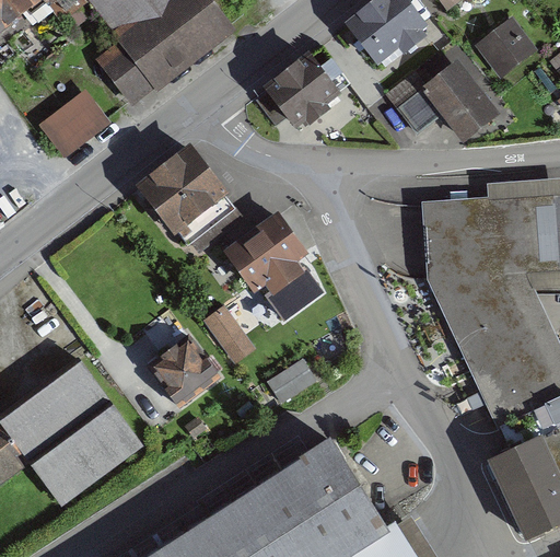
[(0,0),(0,32),(45,0),(89,0),(120,45),(97,61),(130,107),(232,35),(206,0),(0,0)]
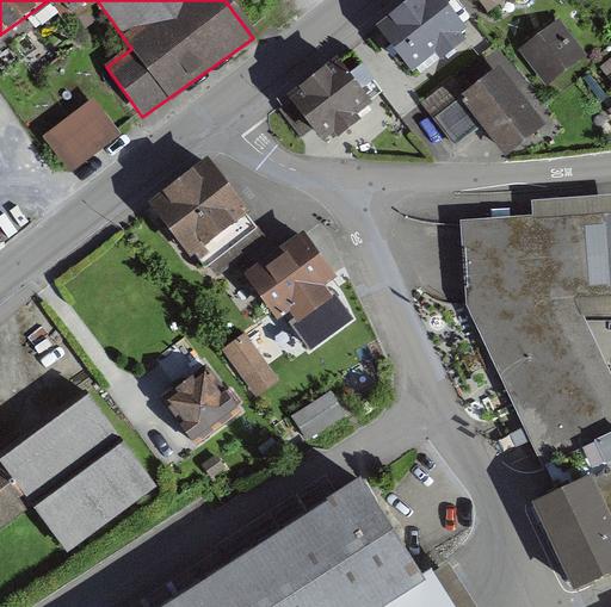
[(417,0),(375,30),(409,79),(469,36),(443,0),(417,0)]
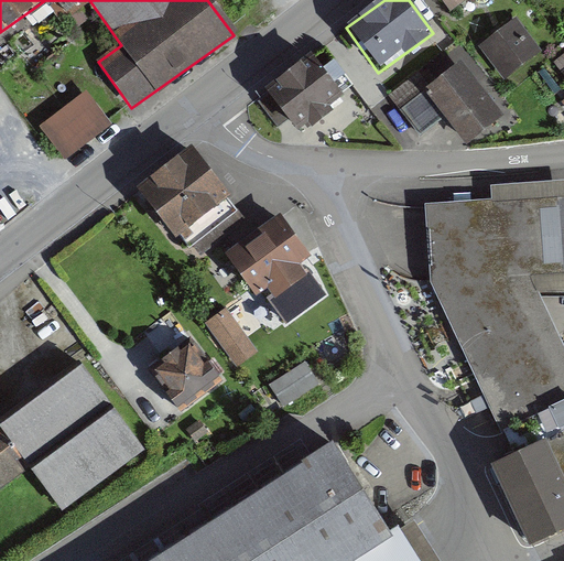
[(436,0),(449,18),(474,0),(436,0)]
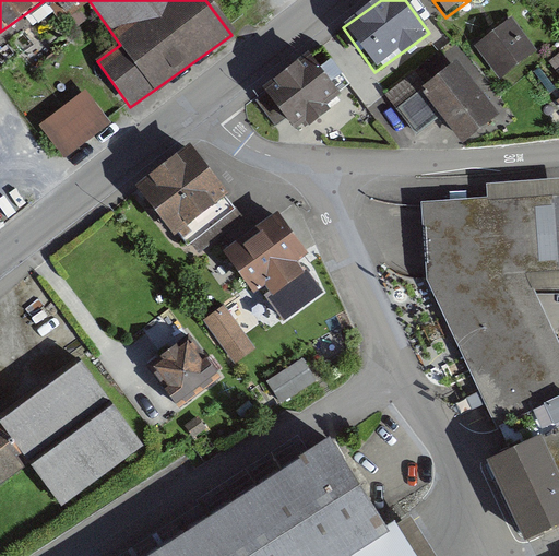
[(537,51),(511,14),(472,43),(499,80),(537,51)]
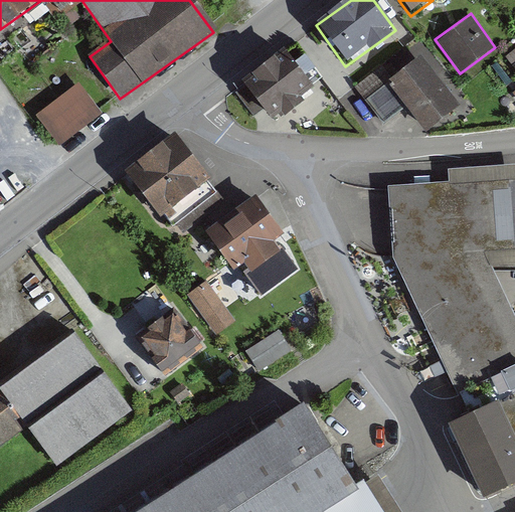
[(283,53),(235,86),(264,126),(313,92),(308,84),(321,75),(307,55),(292,65),(283,53)]
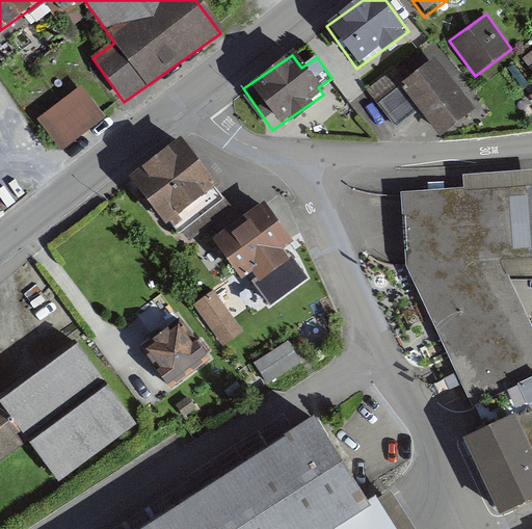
[(399,68),(371,89),(397,123),(422,104),(441,127),(469,105),(433,58),(407,79),(399,68)]
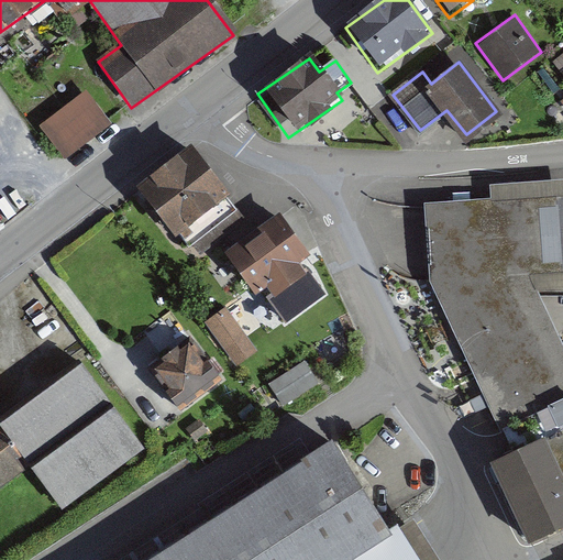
[(112,123),(84,89),(39,125),(66,161),(112,123)]
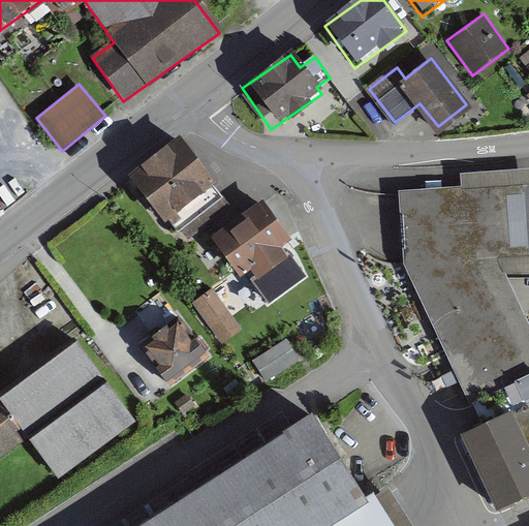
[(220,193),(176,141),(128,180),(173,233),(220,193)]
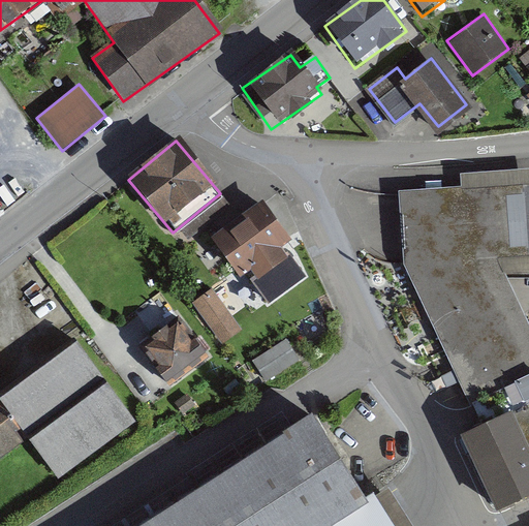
[(459,189),(398,192),(401,259),(468,403),(528,372),(528,322),(495,254),(528,252),(528,167),(458,172),(459,189)]
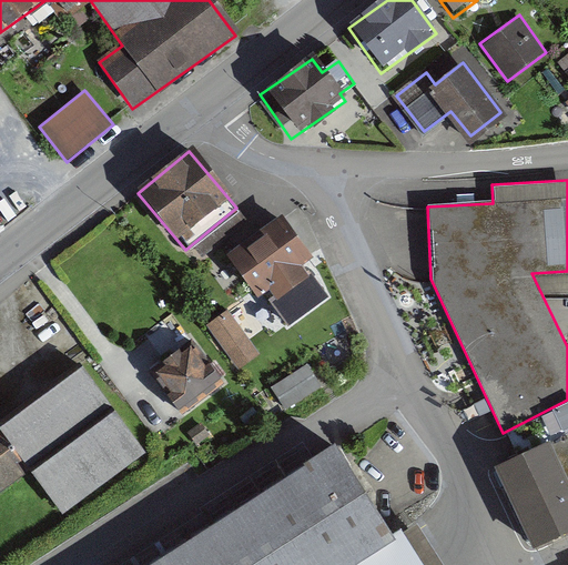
[(286,214),(226,254),(231,260),(210,274),(225,298),(242,286),(253,301),(266,291),(274,302),(307,279),(300,269),(315,258),(286,214)]
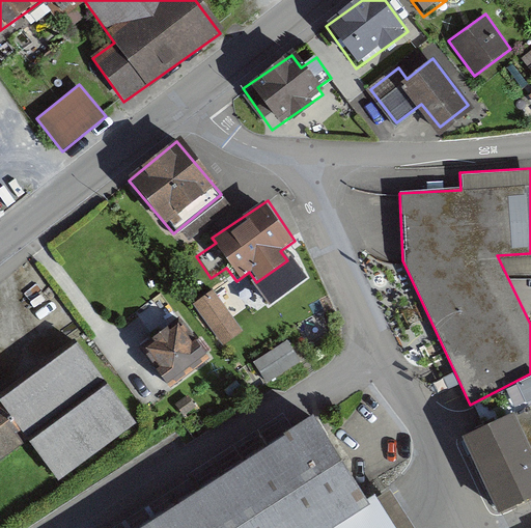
[(213,290),(198,301),(221,333),(236,323),(213,290)]
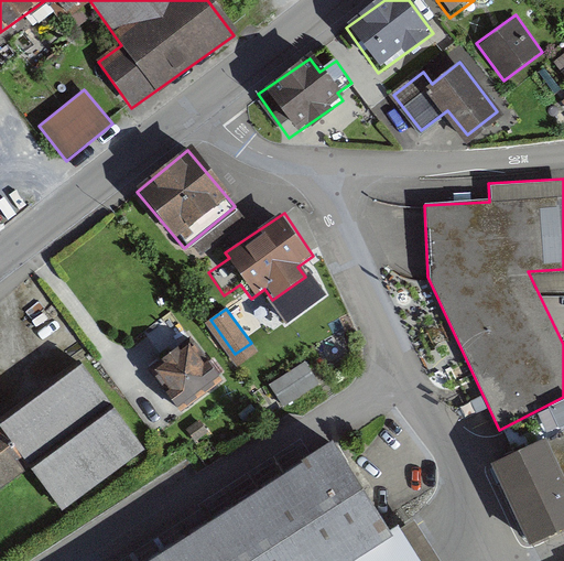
[(220,377),(190,337),(151,367),(181,406),(220,377)]
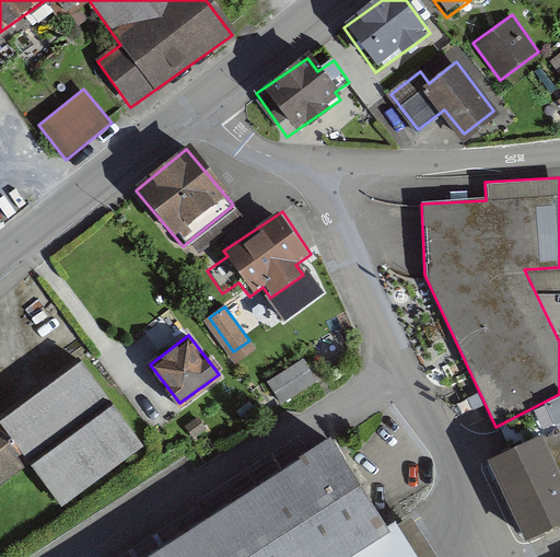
[(317,380),(304,360),(271,382),(284,402),(317,380)]
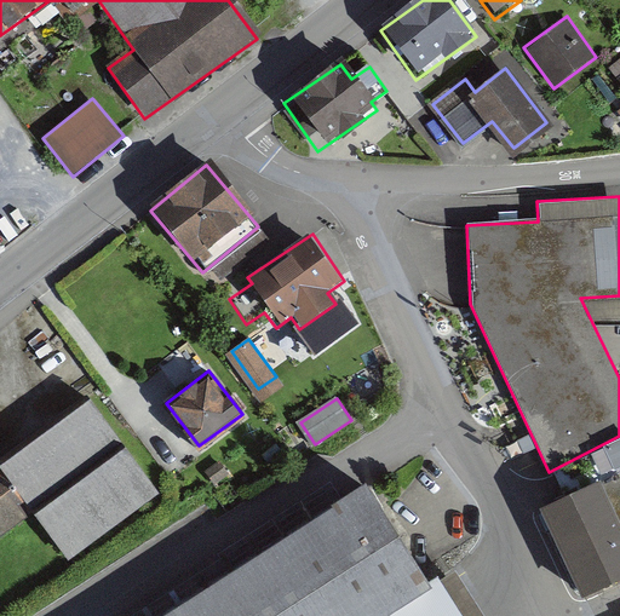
[(0,536),(29,517),(62,563),(158,496),(89,399),(6,456),(0,448),(0,536)]
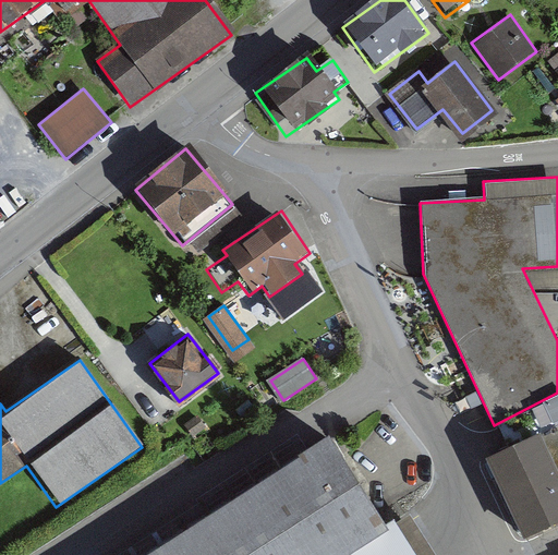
[(557,421),(496,448),(530,532),(557,520),(557,421)]
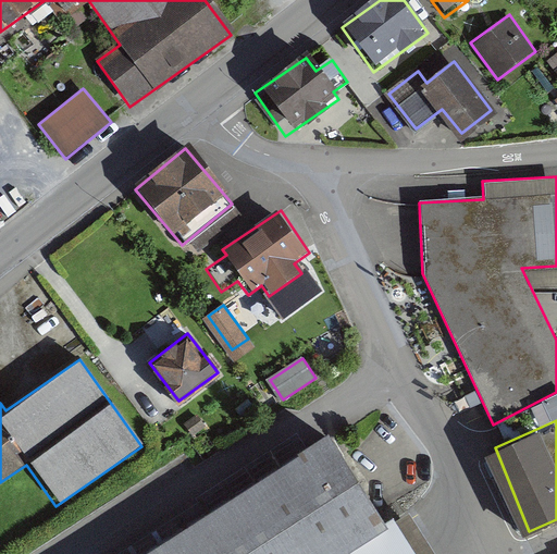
[(386,521),(329,431),(135,553),(423,553),(398,514),(386,521)]
